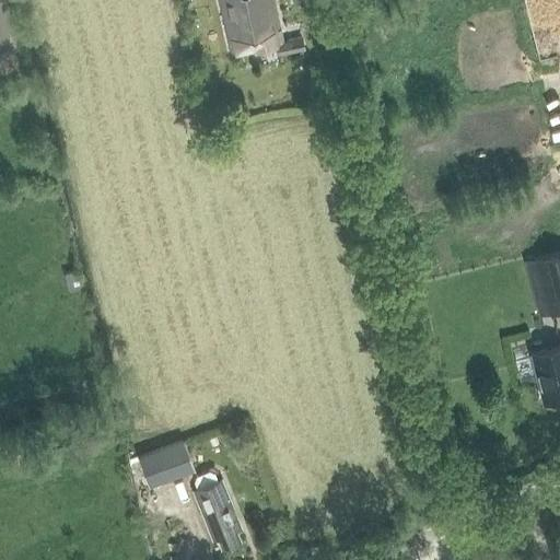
[(280,56),(304,50),(301,37),(283,42),(272,0),(218,0),(232,55),(278,44),(280,56)]
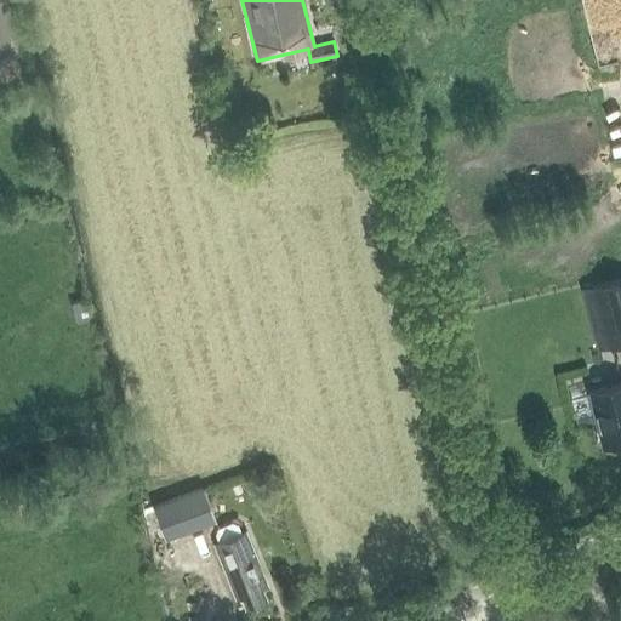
[(620,277),(596,284),(611,346),(620,342),(620,277)]
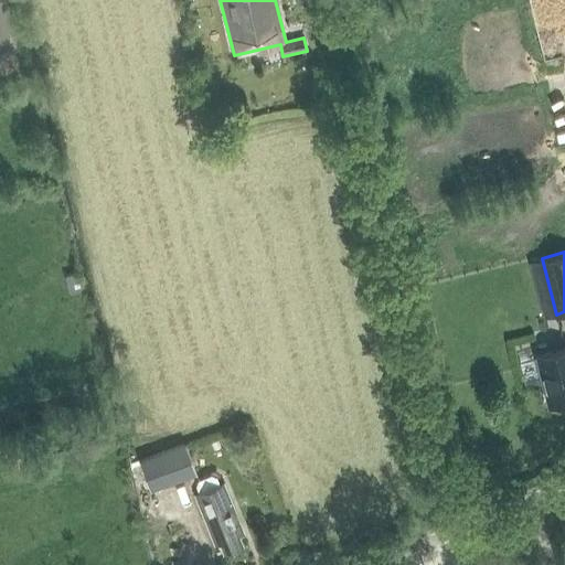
[(564,400),(564,349),(535,355),(547,405),(564,400)]
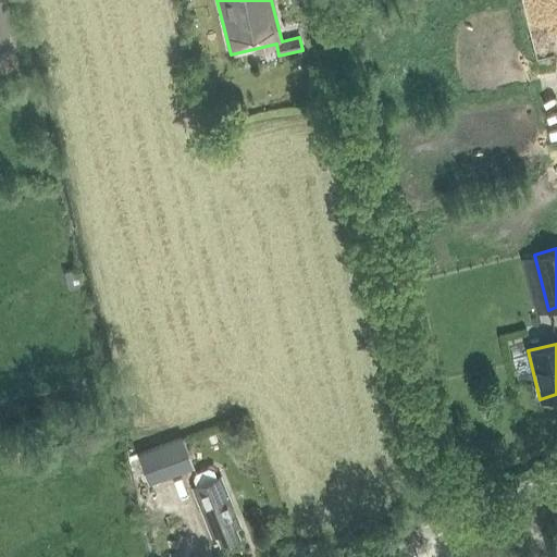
[(150,482),(153,481),(190,467),(195,465),(184,437),(180,440),(139,455),(150,482)]
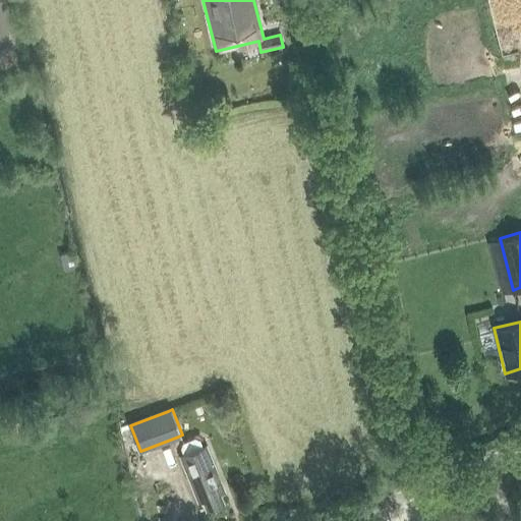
[(220,494),(224,491),(206,447),(203,448),(199,441),(193,438),(182,442),(180,448),(183,456),(179,458),(197,503),(203,501),(206,508),(223,501),(220,494)]
